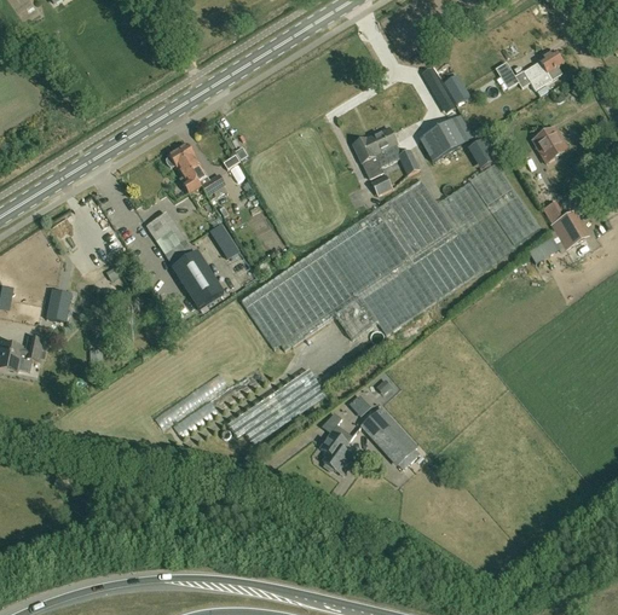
[(533,65),(524,73),(533,90),(559,75),(561,74),(560,71),(556,67),(562,63),(554,51),(538,59),(539,62),(533,65)]
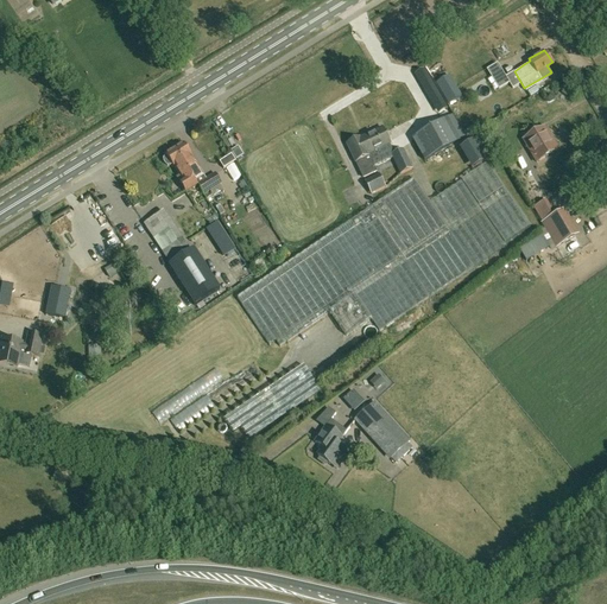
[(435,86),(423,65),(413,71),(425,91),(435,86)]
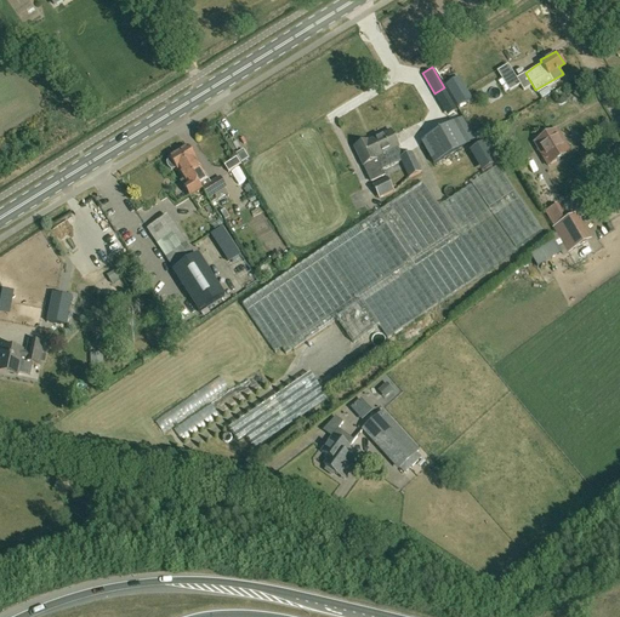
[(511,69),(500,76),(508,89),(519,81),(511,69)]
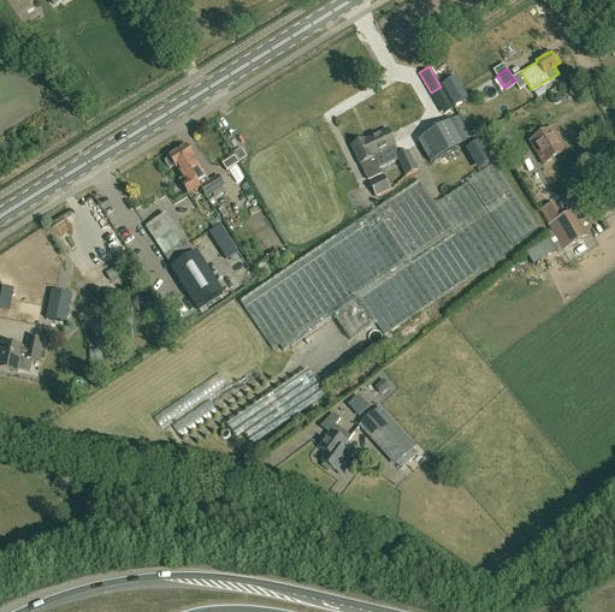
[(449,77),(442,82),(454,102),(466,95),(461,87),(456,90),(449,77)]
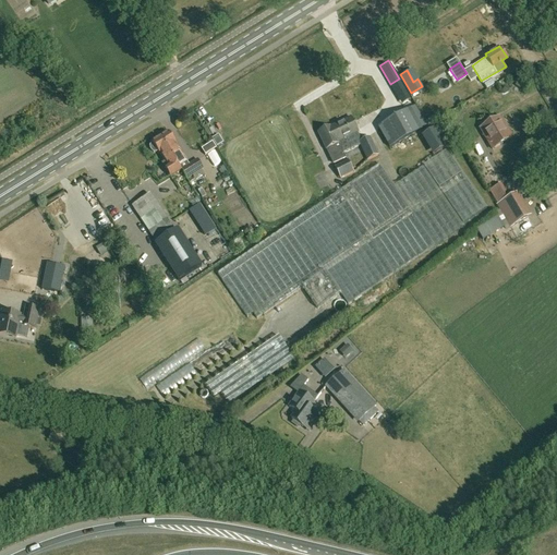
[(412,123),(416,120),(410,108),(379,124),(389,143),(415,128),(412,123)]
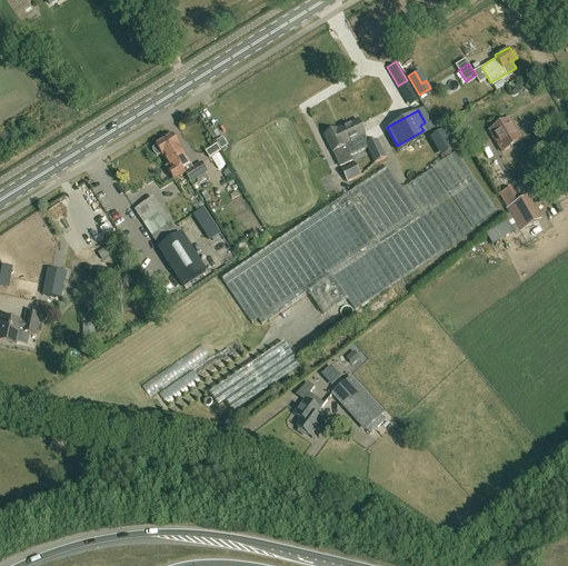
[(357,117),(324,132),(331,149),(332,149),(340,165),(351,159),(347,148),(352,145),(350,139),(365,132),(357,117)]
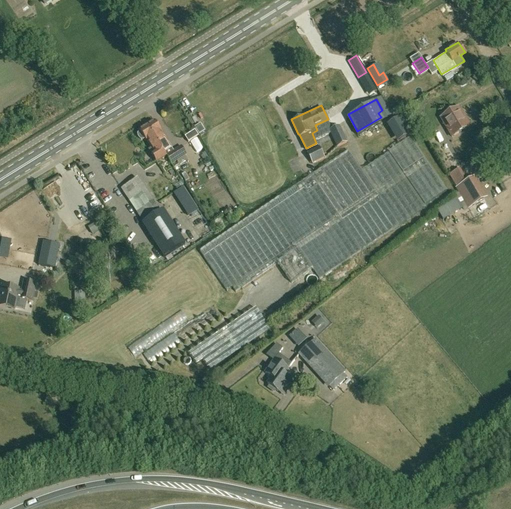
[(452,135),(469,124),(458,105),(440,116),(452,135)]
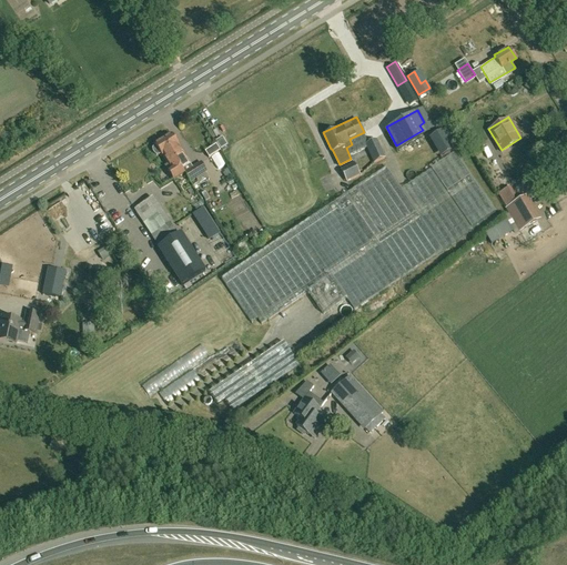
[(190,162),(170,131),(162,137),(184,171),(190,180),(206,169),(200,160),(184,170),(182,167),(190,162)]
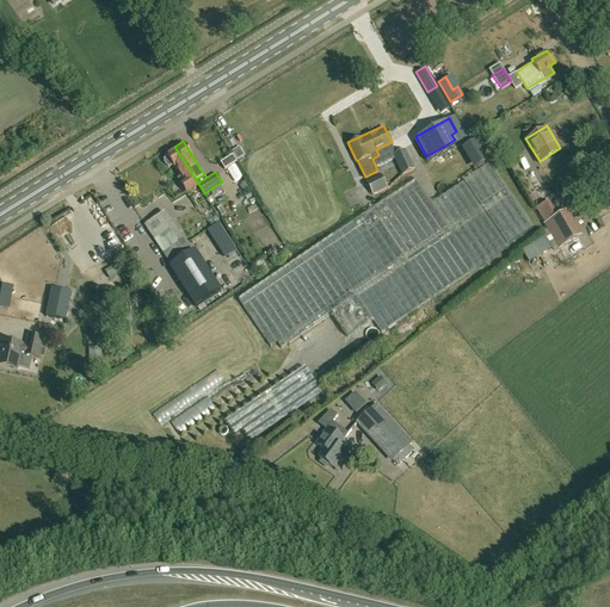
[(242,153),(238,144),(230,148),(236,156),(242,153)]
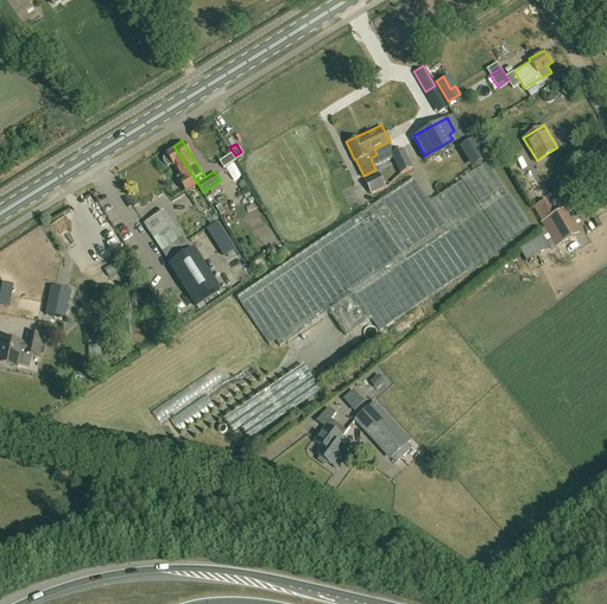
[(197,183),(174,146),(165,152),(178,173),(181,178),(178,179),(185,190),(197,183)]
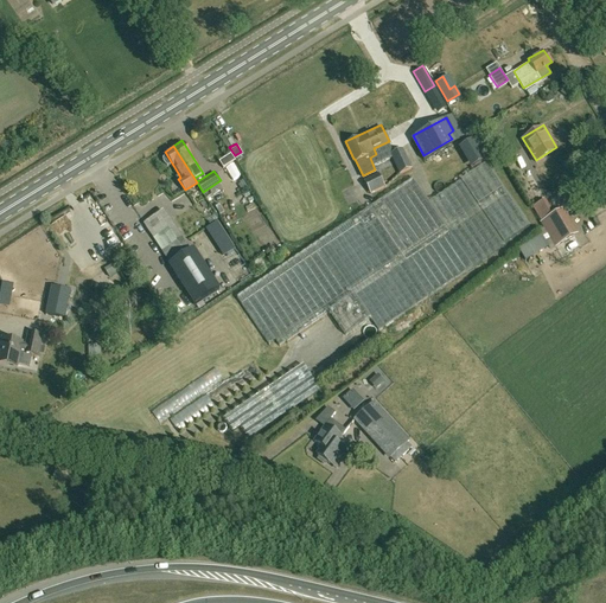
[(410,165),(402,147),(390,153),(399,171),(410,165)]
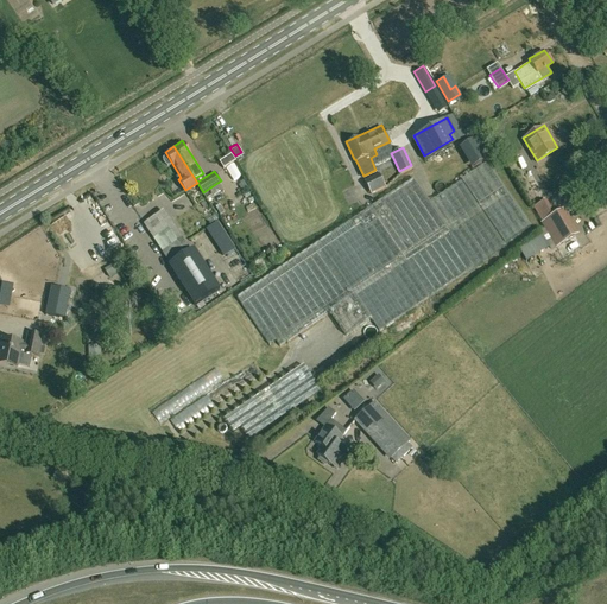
[(234,158),(231,151),(219,159),(223,165),(234,158)]
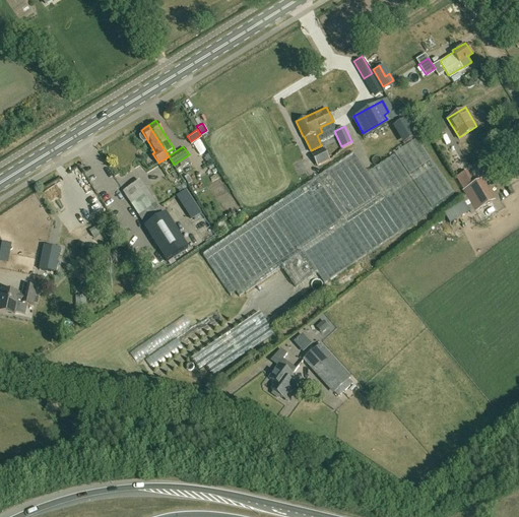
[(353,149),(202,251),(230,295),(236,291),(239,296),(281,266),(297,286),(318,272),(325,282),(434,210),(431,205),(453,191),(416,136),(368,170),(353,149)]
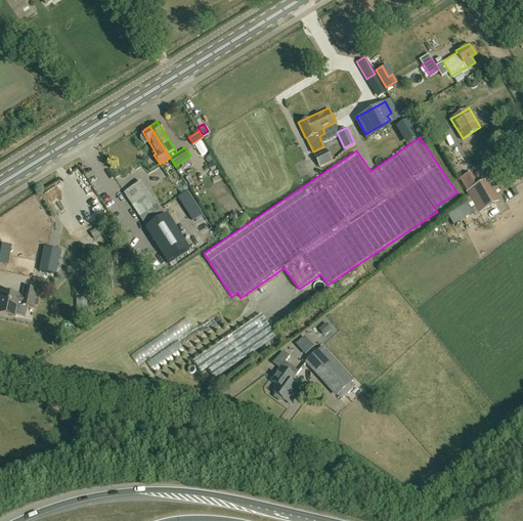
[(325,147),(313,154),(319,166),(332,160),(325,147)]
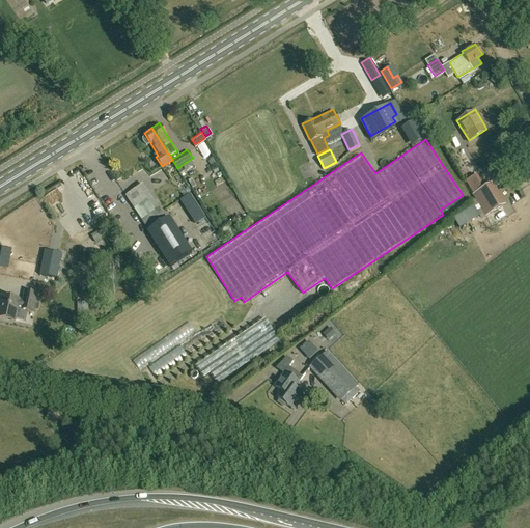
[(476,173),(466,179),(473,191),(483,185),(476,173)]
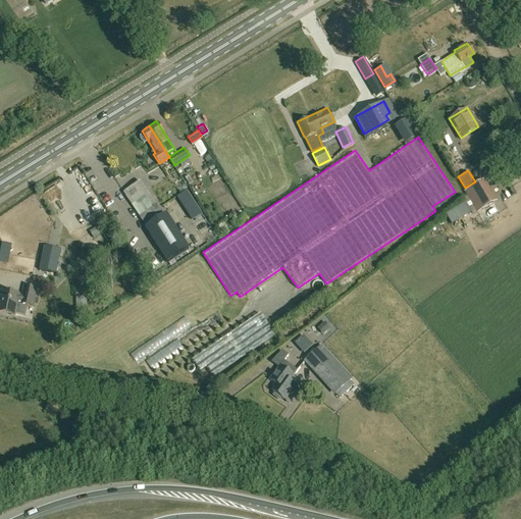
[(222,194),(214,195),(213,176),(201,177),(203,212),(223,211),(222,194)]
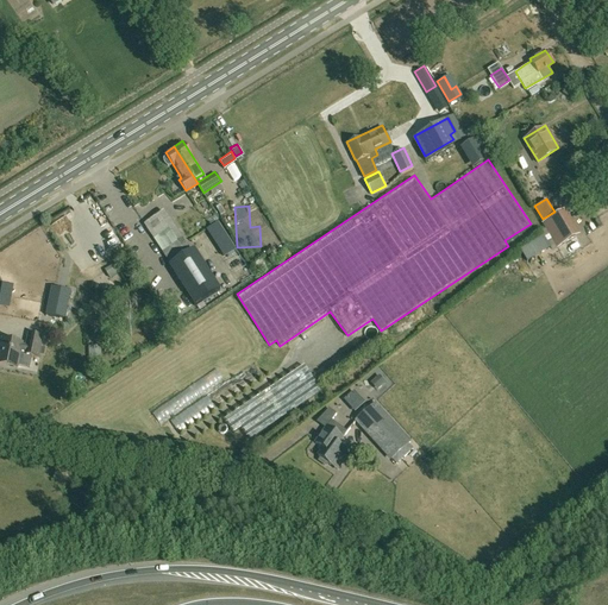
[(188,247),(163,208),(143,221),(169,260),(188,247)]
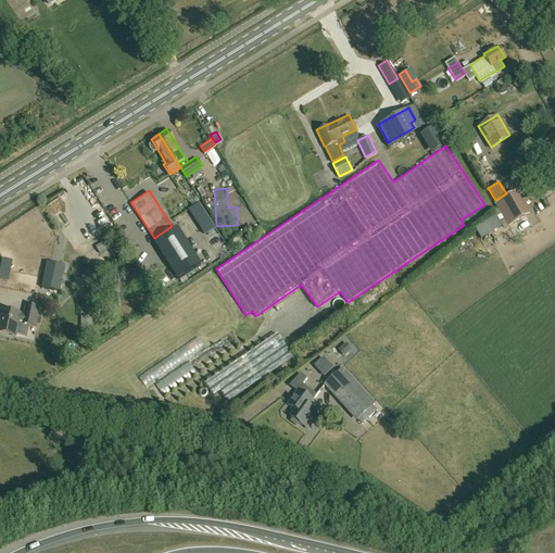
[(513,191),(495,201),(508,223),(526,213),(513,191)]
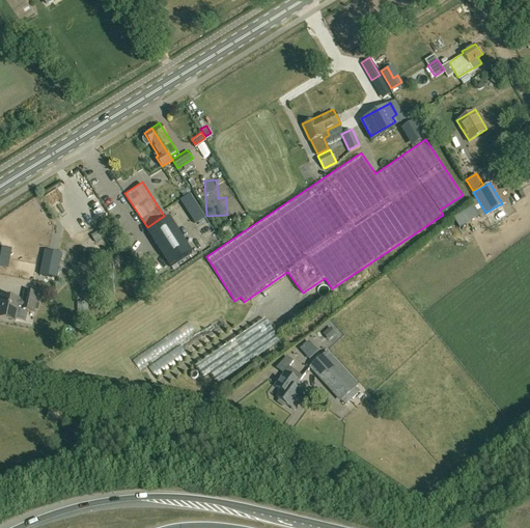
[(188,213),(197,210),(194,202),(186,205),(188,213)]
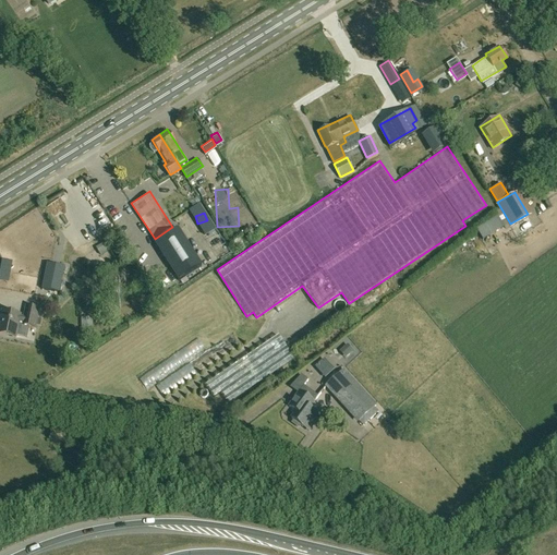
[(177,226),(154,240),(178,278),(201,264),(177,226)]
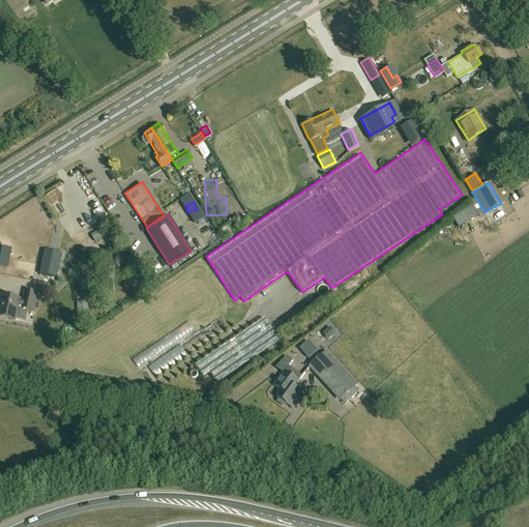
[(460,221),(466,235),(473,232),(467,217),(460,221)]
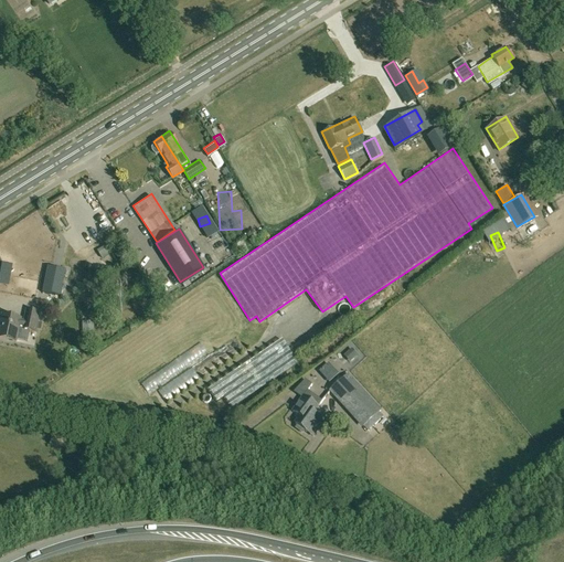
[(102,257),(109,254),(107,248),(98,252),(102,257)]
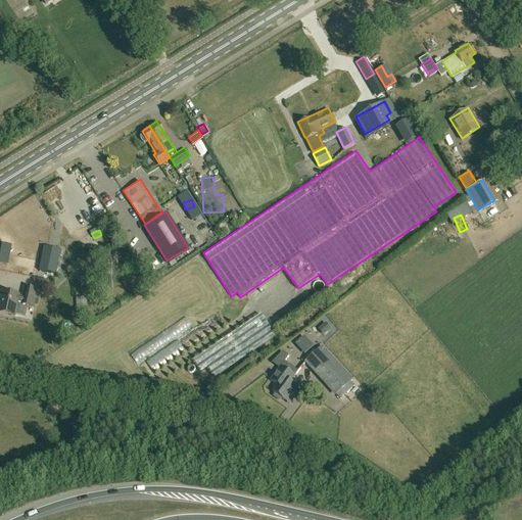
[(59,247),(43,244),(38,269),(54,272),(59,247)]
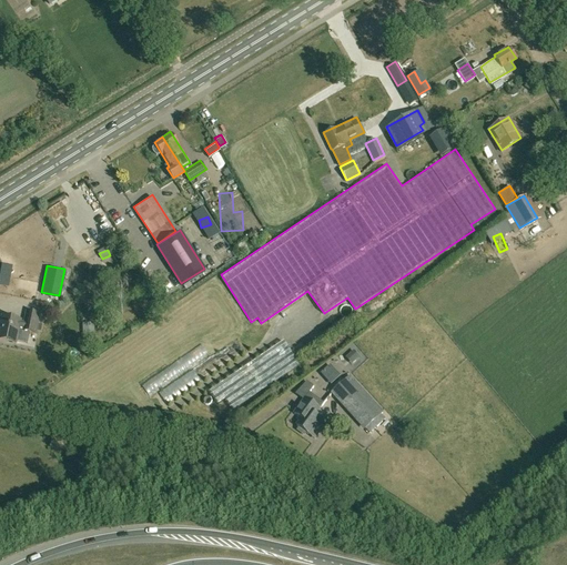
[(34,331),(39,312),(26,310),(23,321),(19,320),(20,318),(1,314),(0,320),(0,336),(16,341),(18,325),(23,326),(22,329),(34,331)]
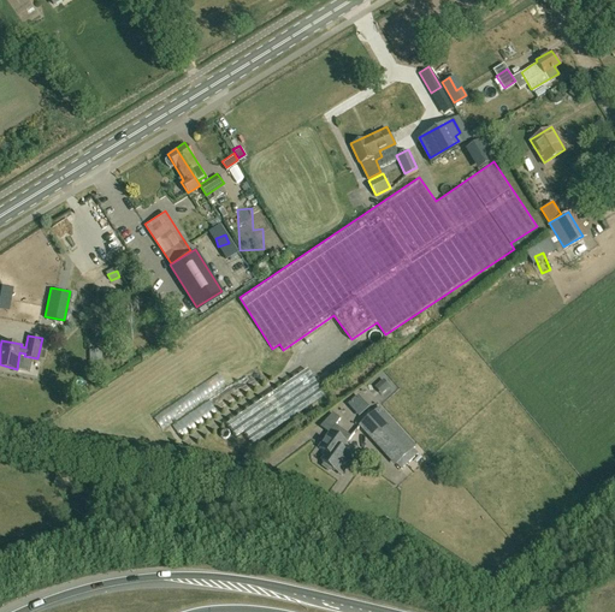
[(101,361),(101,348),(89,348),(89,361),(101,361)]
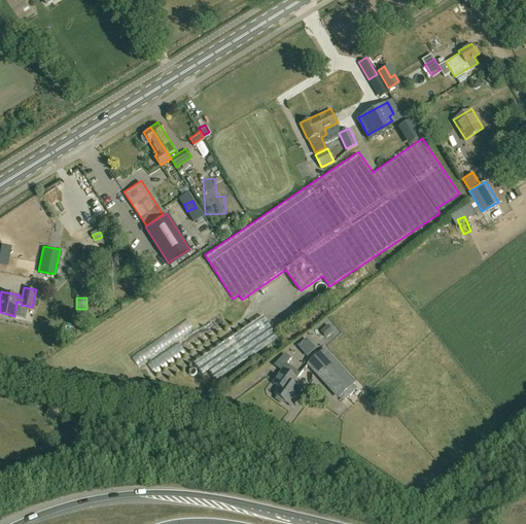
[(330,324),(321,330),(327,339),(336,333),(330,324)]
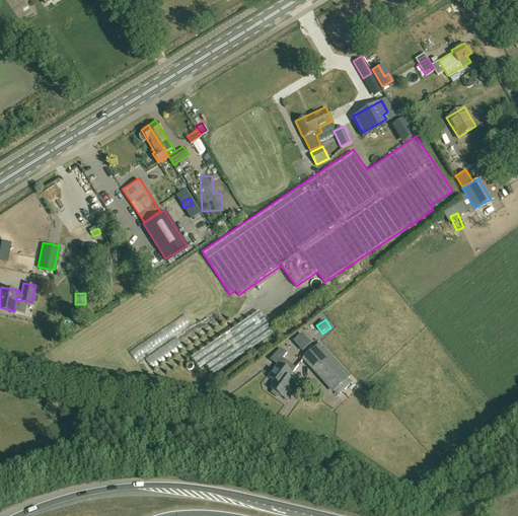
[(310,343),(301,333),(293,340),(302,350),(310,343)]
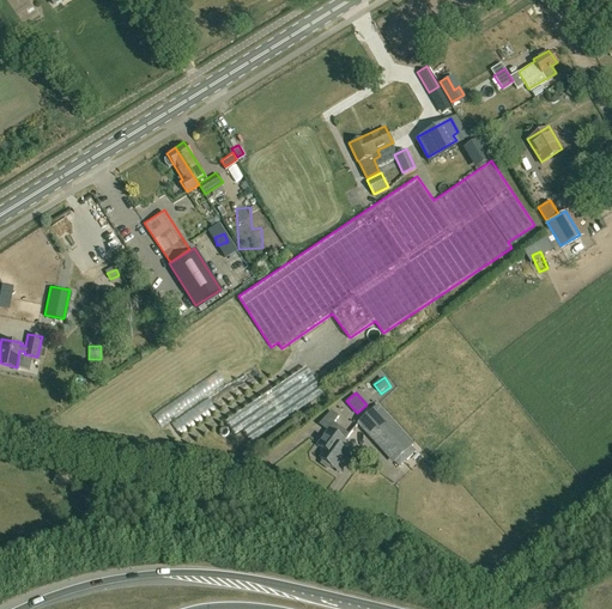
[(413,442),(377,402),(356,421),(393,462),(394,460),(399,464),(416,449),(411,444),(413,442)]
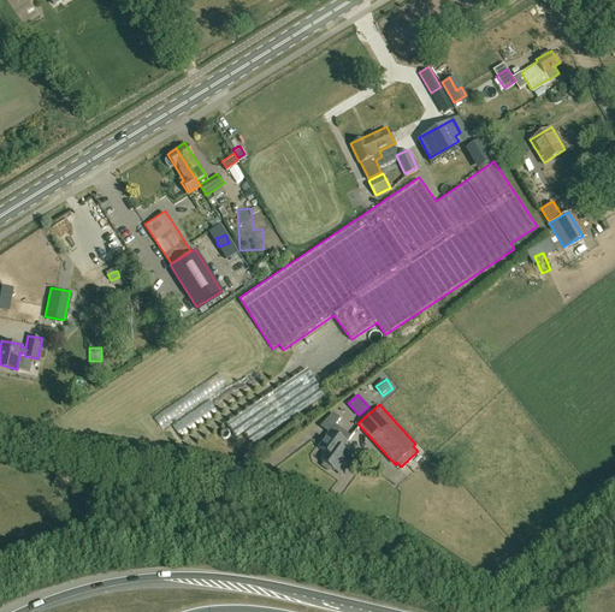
[(342,447),(350,434),(335,423),(339,416),(332,410),(329,415),(336,421),(318,445),(324,450),(323,451),(325,453),(321,459),(324,461),(323,462),(323,464),(329,468),(331,468),(331,467),(333,468),(347,451),(342,447)]
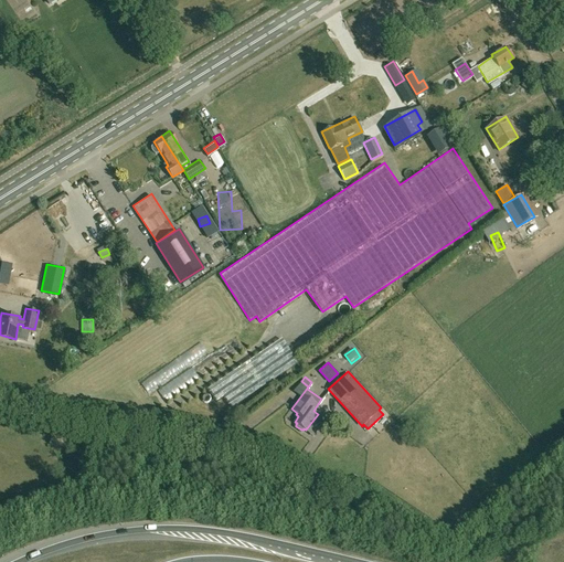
[(353,484),(358,476),(353,473),(348,480),(353,484)]
